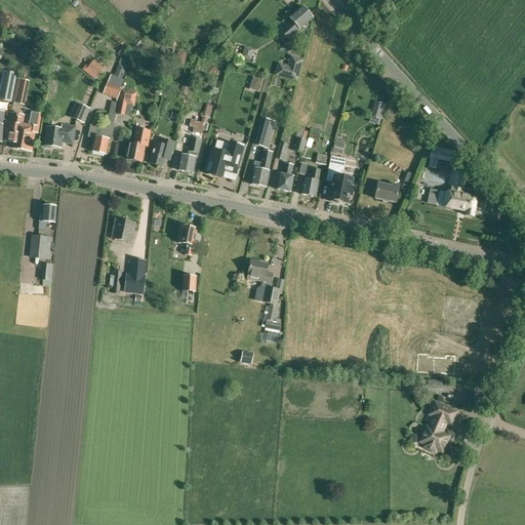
[(299,30),(313,18),(303,7),(289,18),(292,22),(281,32),(287,40),(299,30)]
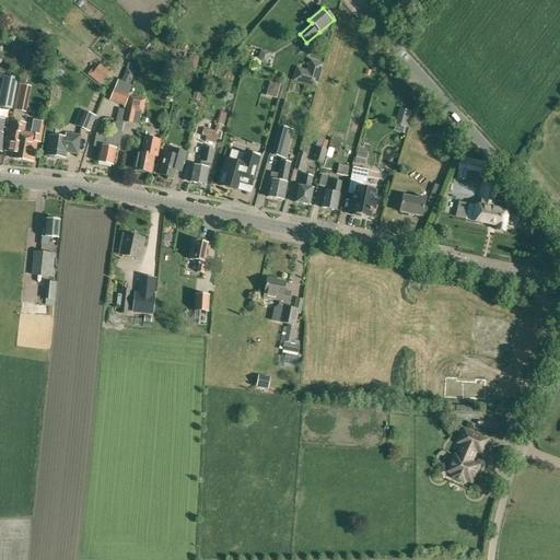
[(298,69),(294,80),(315,86),(322,65),(311,62),(307,72),(298,69)]
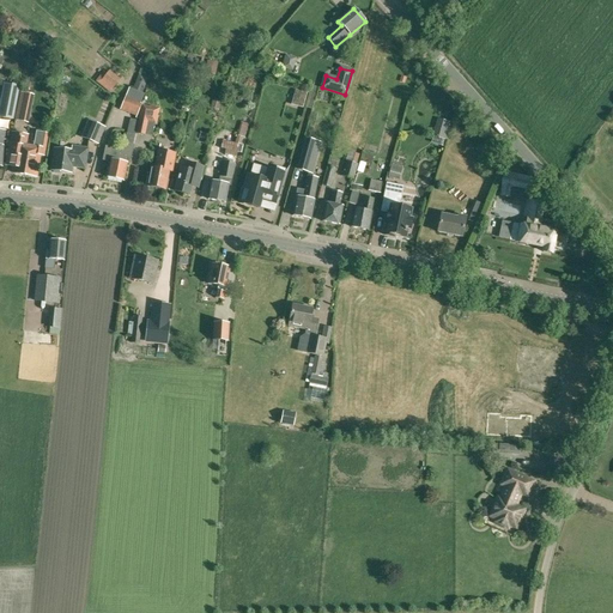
[(102,80),(111,89),(117,83),(107,74),(102,80)]
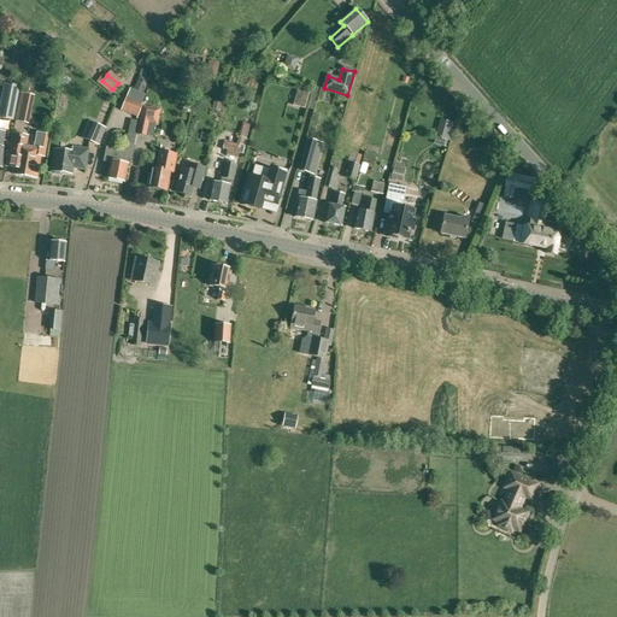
[(148,78),(140,75),(136,84),(145,88),(148,78)]
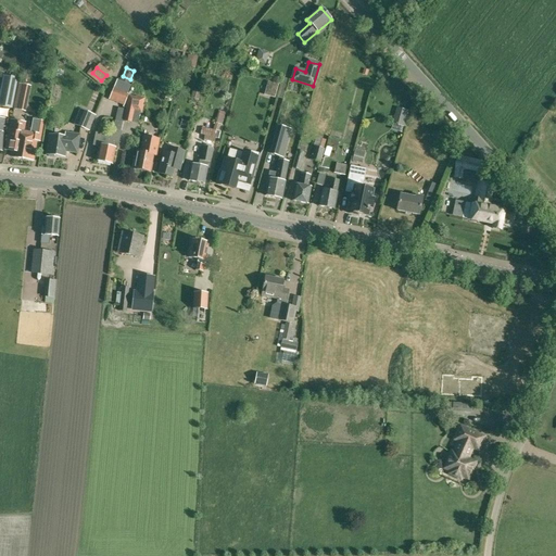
[(17,92),(15,102),(24,104),(27,86),(19,85),(17,92)]
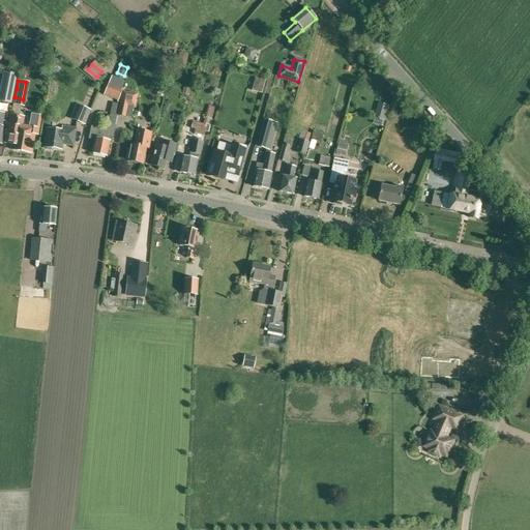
[(104,94),(118,100),(122,89),(109,84),(104,94)]
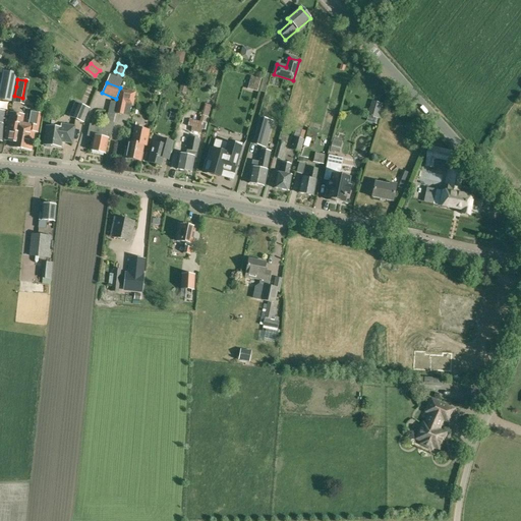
[(10,111),(14,96),(16,87),(6,84),(5,91),(9,92),(7,101),(3,100),(1,111),(0,110),(0,141),(1,141),(2,124),(3,111),(6,110),(10,111)]
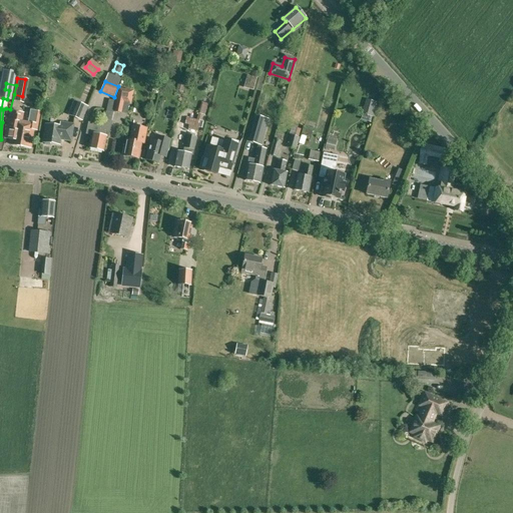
[(119,88),(116,104),(114,111),(121,112),(123,102),(130,104),(133,90),(125,89),(125,90),(119,88)]
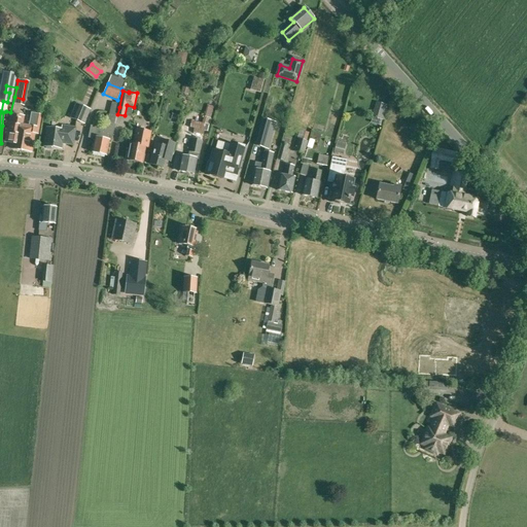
[(377,102),(373,117),(383,120),(388,105),(377,102)]
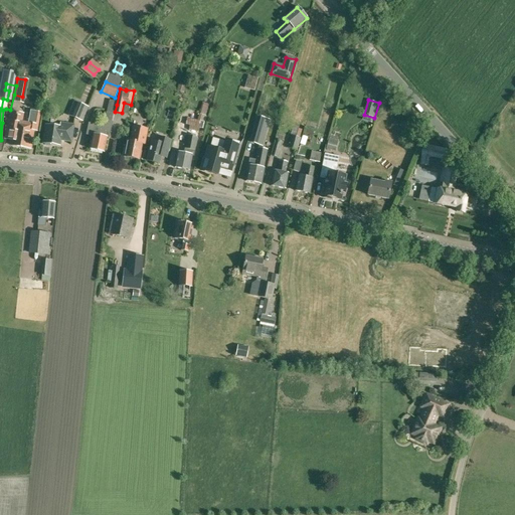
[(88,108),(74,102),(68,115),(81,121),(88,108)]
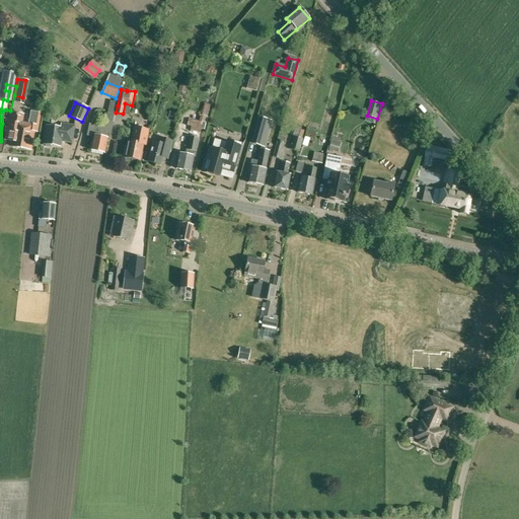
[(212,106),(206,104),(203,116),(201,116),(199,122),(189,120),(187,126),(191,127),(190,131),(189,137),(186,155),(179,153),(176,169),(190,171),(193,157),(195,157),(199,139),(200,133),(201,129),(204,130),(205,123),(206,124),(208,117),(208,118),(212,106)]
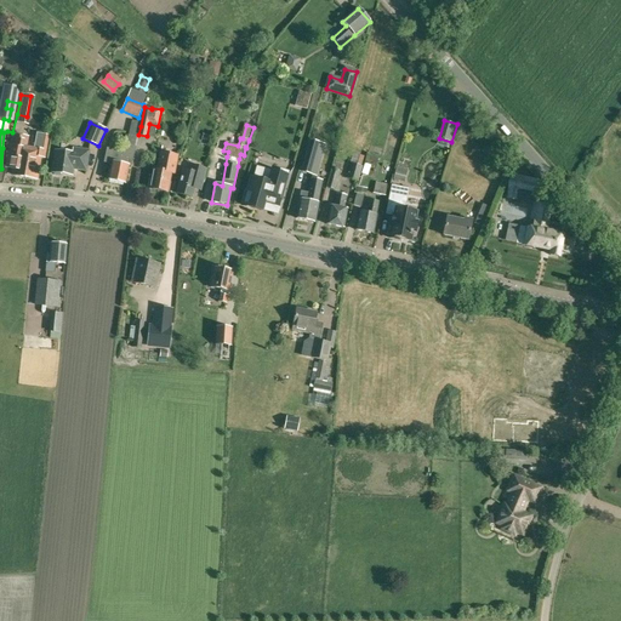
[(36,178),(40,157),(44,157),(47,136),(36,134),(34,149),(26,147),(27,137),(12,135),(9,157),(15,158),(12,175),(36,178)]
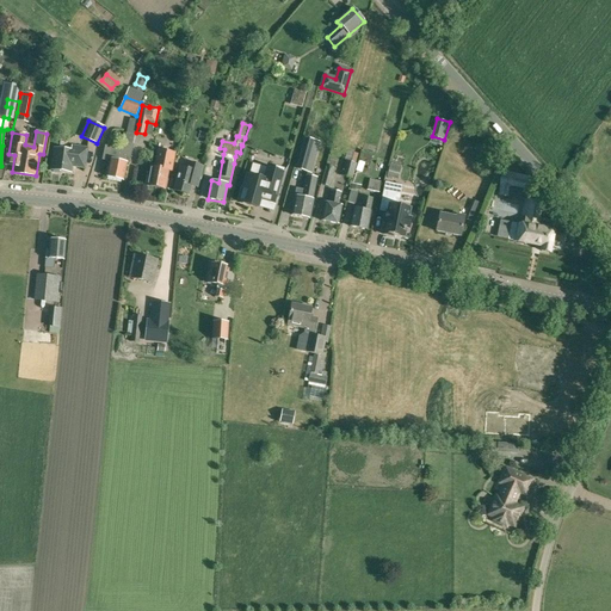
[(304,137),(302,144),(301,144),(295,171),(312,174),(319,148),(308,146),(309,139),(304,137)]
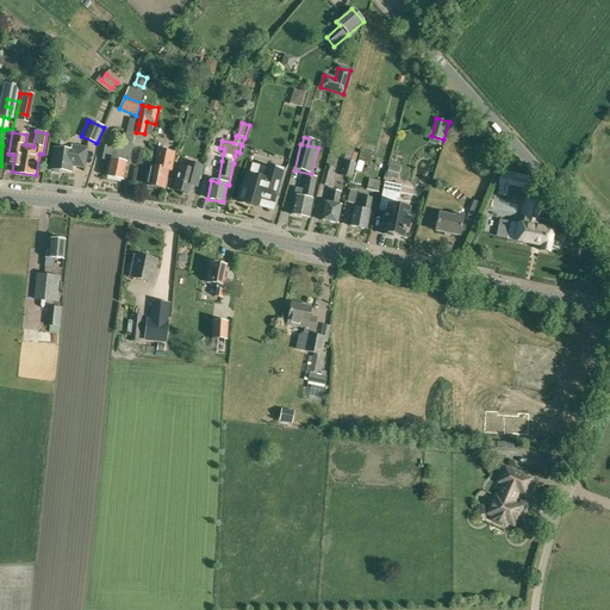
[(487,153),(485,150),(478,142),(473,147),(481,157),(487,153)]
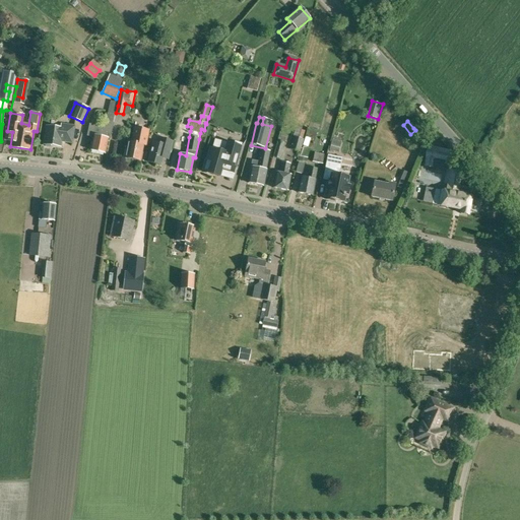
[(110,139),(113,123),(106,122),(105,128),(89,124),(87,136),(93,137),(90,150),(105,153),(108,139),(110,139)]
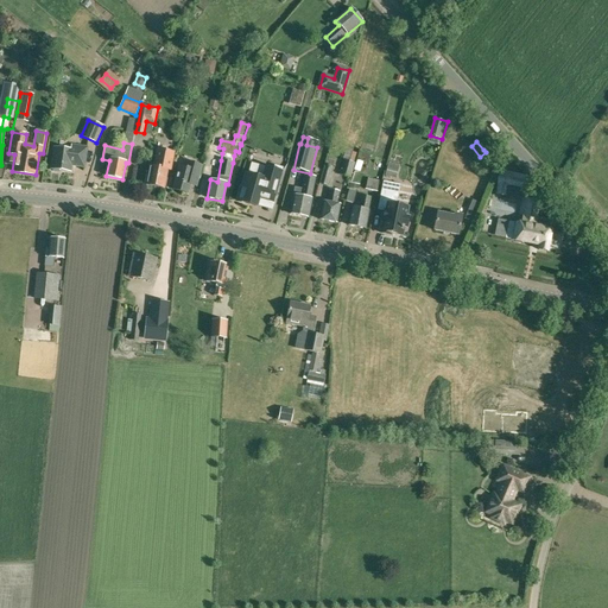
[(83,166),(87,147),(73,146),(71,150),(54,147),(51,169),(70,171),(71,165),(83,166)]
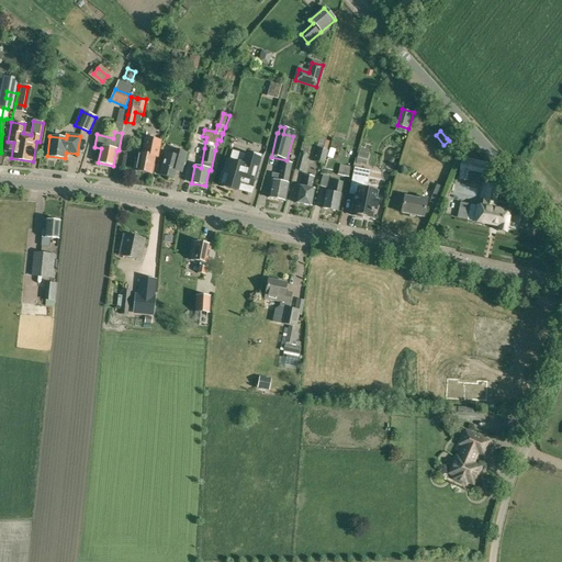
[(145,137),(142,154),(138,153),(135,170),(152,173),(155,157),(157,157),(160,141),(145,137)]
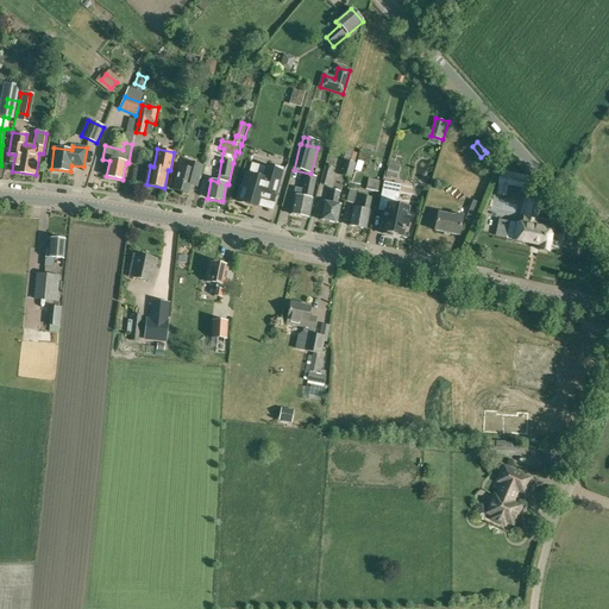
[(344,161),(340,176),(351,179),(356,164),(353,163),(357,154),(351,152),(346,151),(343,161),(344,161)]
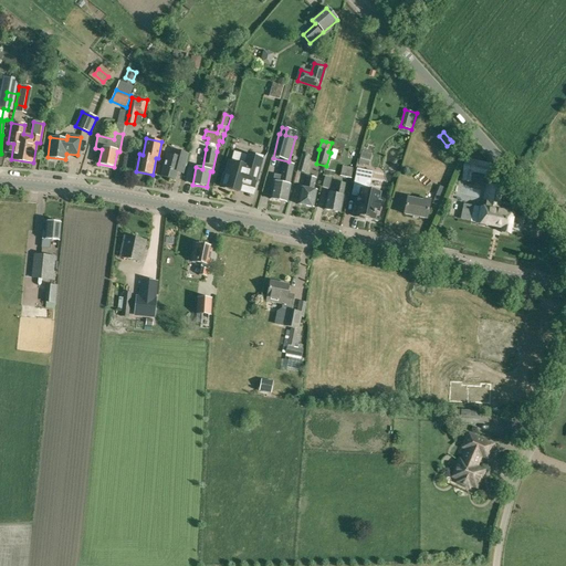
[(185,167),(189,155),(176,150),(174,156),(167,155),(160,176),(175,180),(179,166),(185,167)]
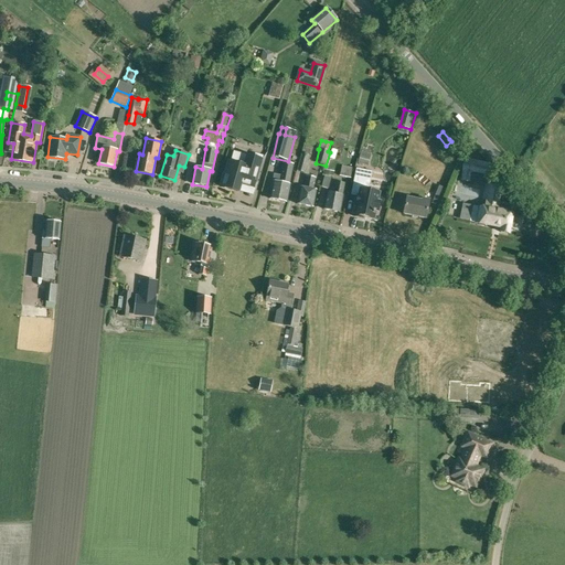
[(358,163),(368,166),(371,155),(361,151),(358,163)]
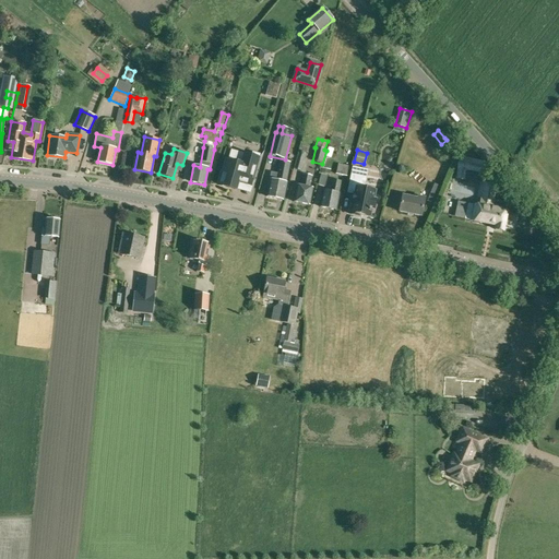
[(221,173),(217,185),(233,189),(235,181),(238,181),(239,178),(252,182),(259,158),(260,154),(252,152),(251,155),(244,154),(240,164),(225,159),(222,173),(221,173)]
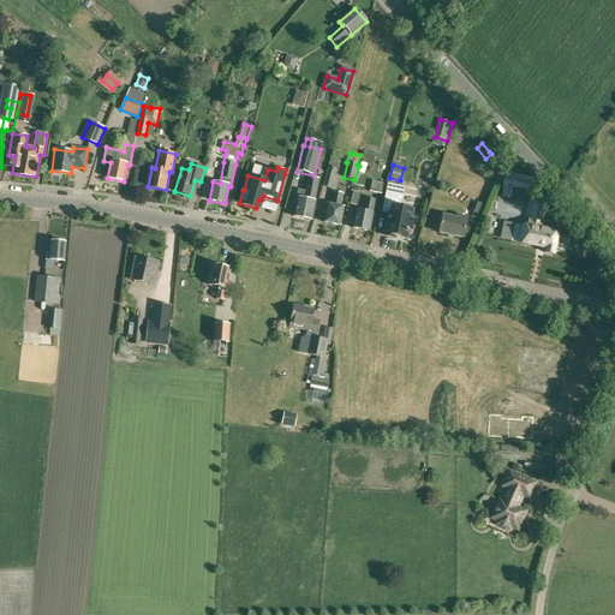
[(336,169),(329,168),(324,186),(330,189),(336,169)]
